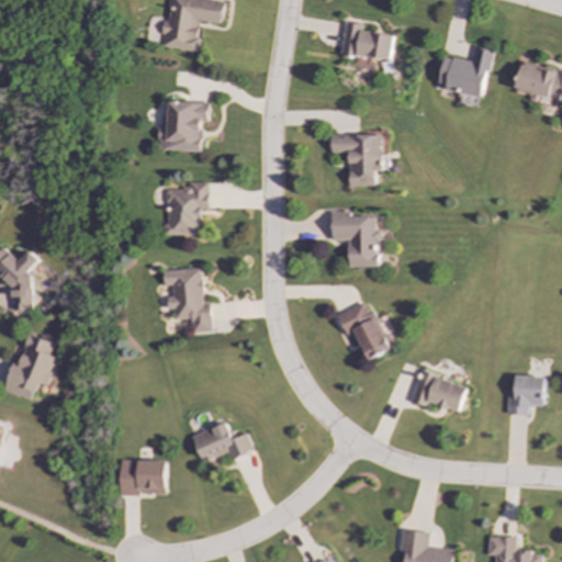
[(224,1),(215,0),(170,0),(167,22),(165,21),(160,46),(195,52),(201,21),(221,24),(224,1)]
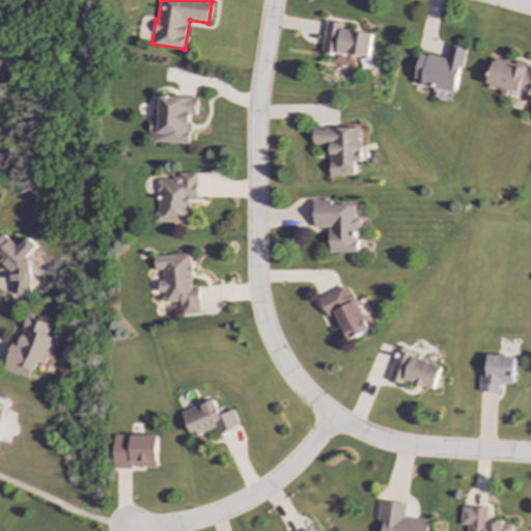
[(371,34),(342,29),(342,24),(326,21),(320,51),(367,58),(371,34)]
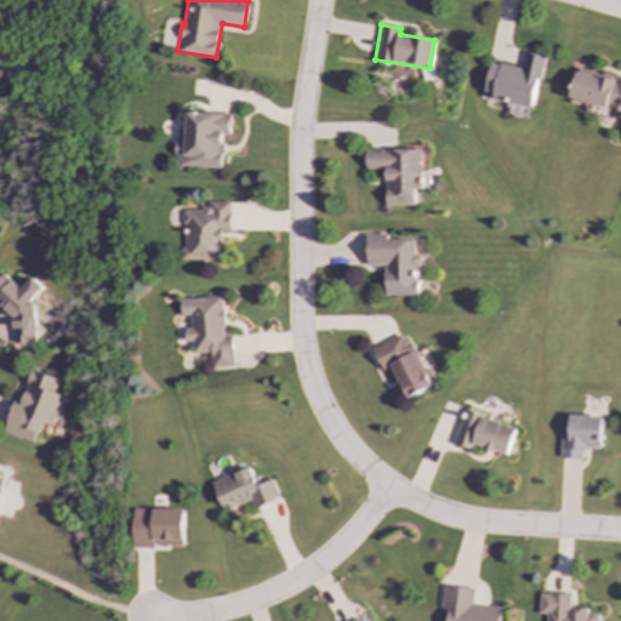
[(483,97),(533,107),(542,56),(524,53),(522,68),(489,62),(483,97)]
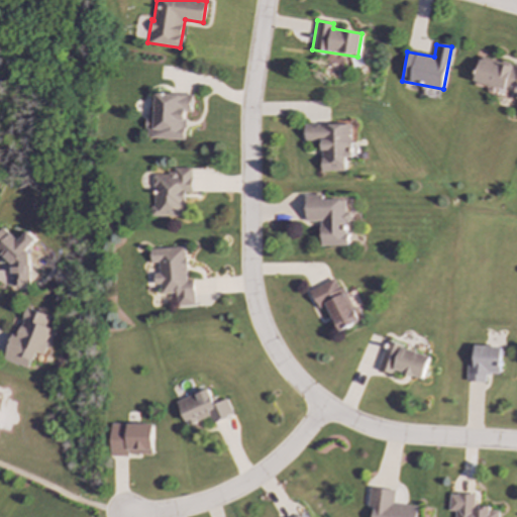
[(474,82),(512,92),(510,97),(516,99),(516,66),(480,57),(474,82)]
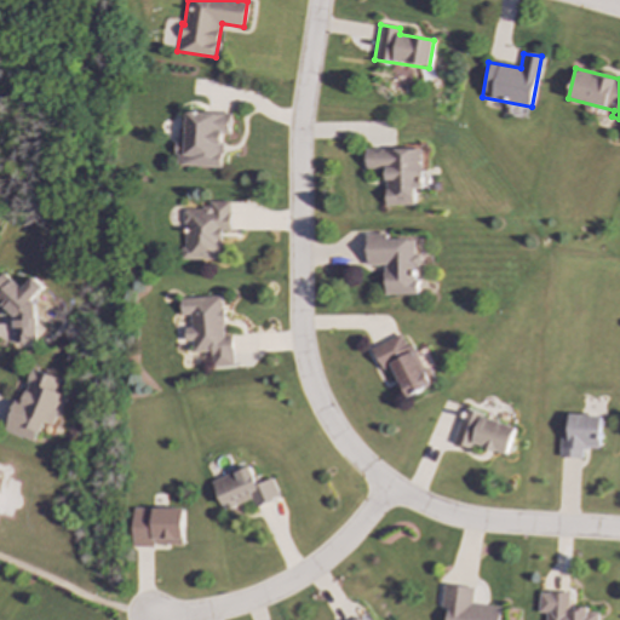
[(219,168),(220,135),(228,135),(229,114),(184,112),(183,130),(174,130),(173,166),(219,168)]
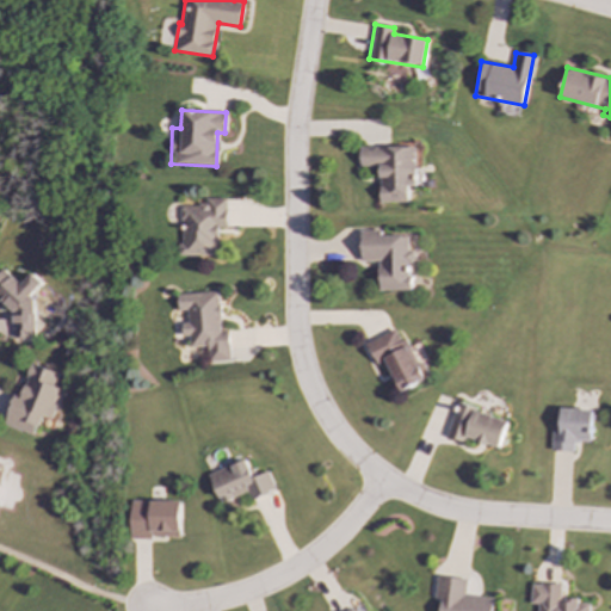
[(413,147),(358,148),(359,168),(378,167),(378,203),(407,202),(406,186),(413,186),(413,147)]
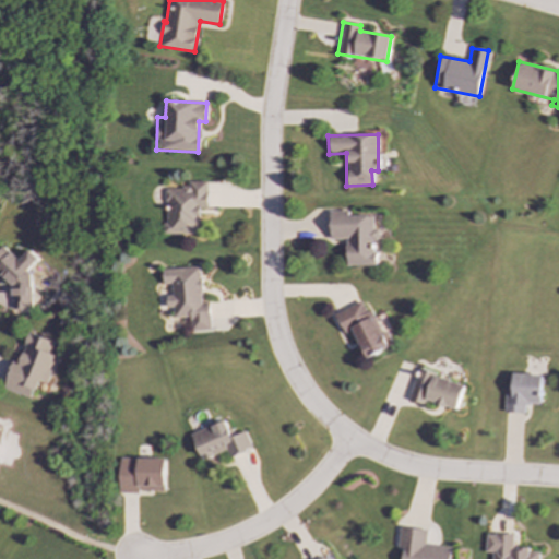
[(204,181),(186,181),(186,188),(162,189),(163,235),(197,234),(195,210),(205,209),(204,181)]
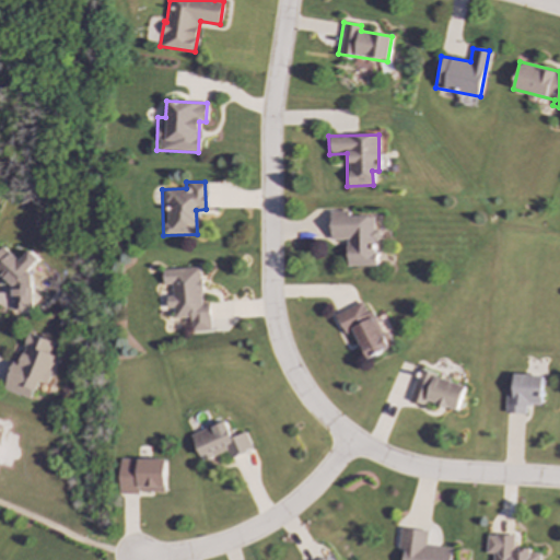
[(373,267),(373,242),(378,242),(378,231),(373,231),(373,217),(348,217),(348,211),(330,212),(330,241),(347,241),(347,267),(373,267)]
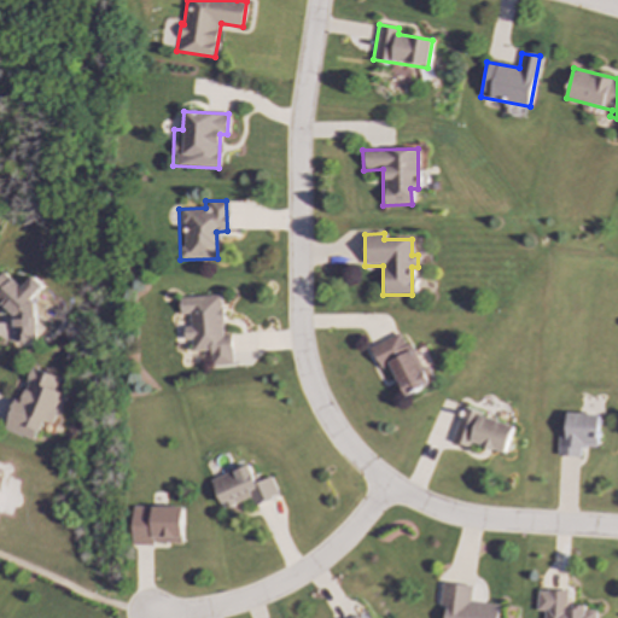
[(35,336),(35,304),(30,299),(42,286),(31,277),(21,289),(3,272),(0,274),(0,304),(13,316),(15,343),(29,342),(35,336)]
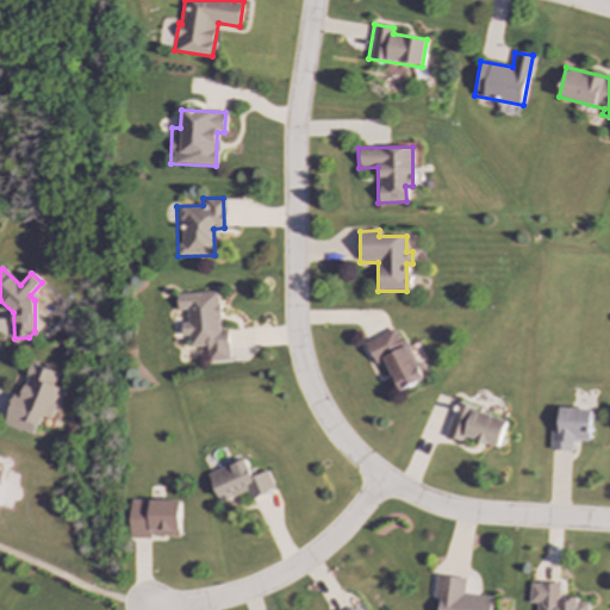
[(175,293),(175,310),(185,310),(185,322),(180,322),(180,336),(187,336),(187,347),(206,346),(207,361),(228,360),(226,329),(218,329),(217,292),(175,293)]
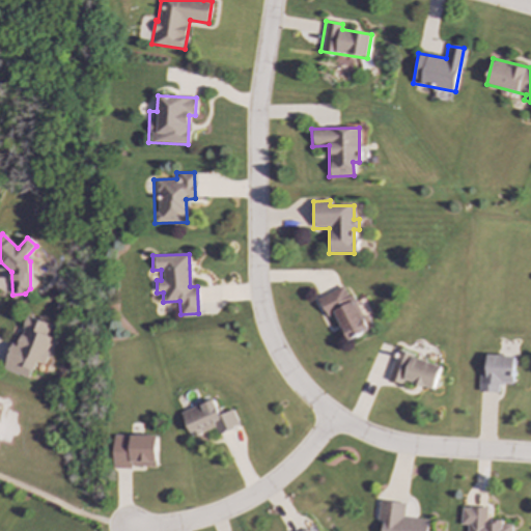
[(317,298),(326,318),(333,315),(345,341),(373,329),(367,315),(362,317),(352,295),(346,297),(342,286),(317,298)]
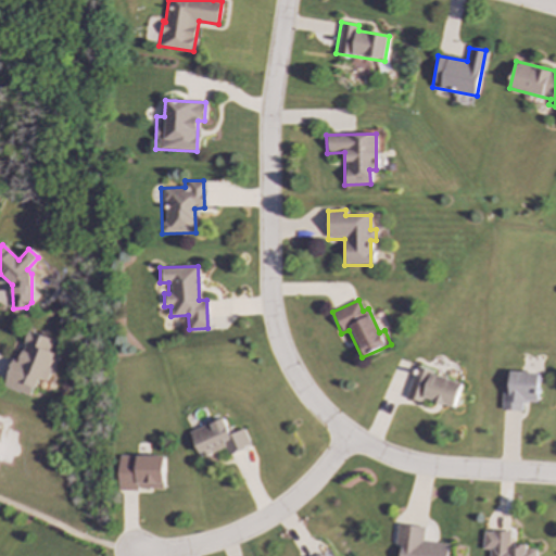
[(4,386),(33,395),(39,378),(49,381),(58,355),(51,352),(55,340),(29,331),(20,359),(15,357),(4,386)]
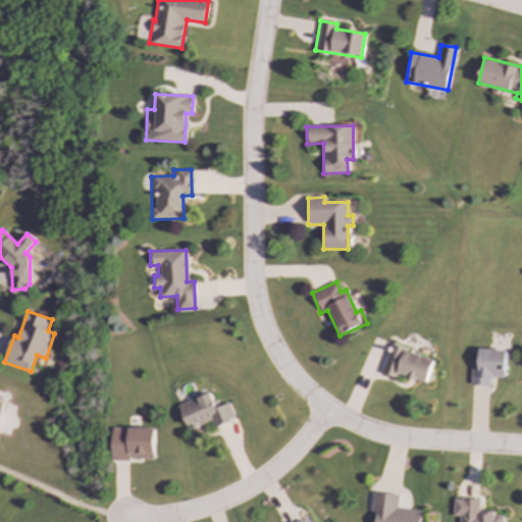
[(425,383),(432,359),(388,346),(380,373),(396,378),(397,375),(425,383)]
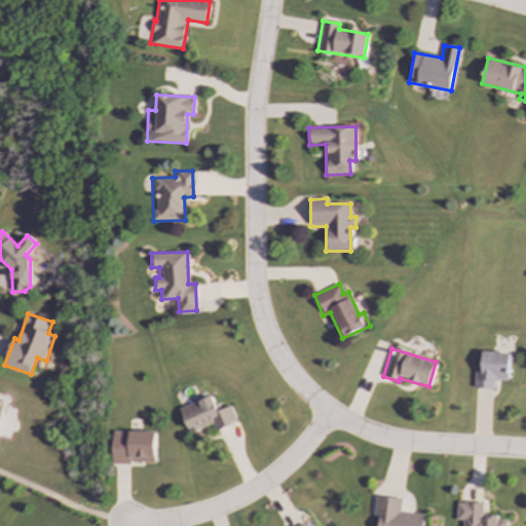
[(474,388),(492,389),(492,379),(506,380),(508,353),(475,352),(474,388)]
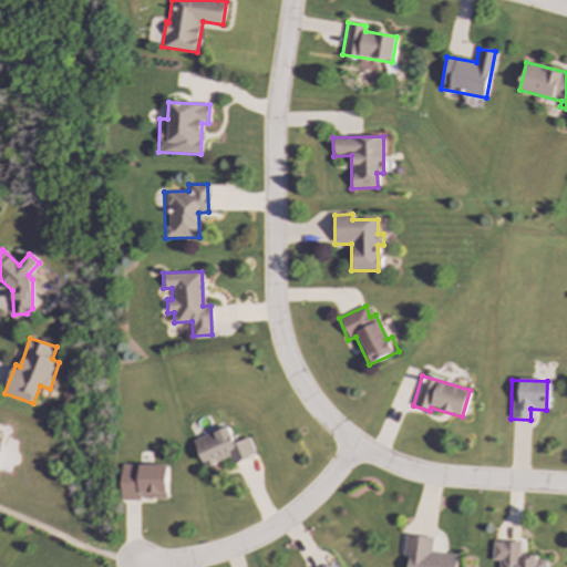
[(203,467),(229,457),(232,464),(255,455),(248,439),(235,443),(229,426),(193,440),(203,467)]
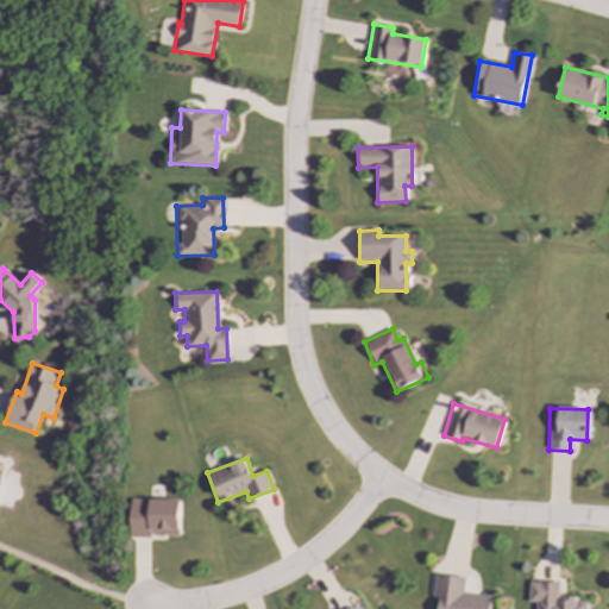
[(180,500),(131,498),(130,535),(179,537),(180,500)]
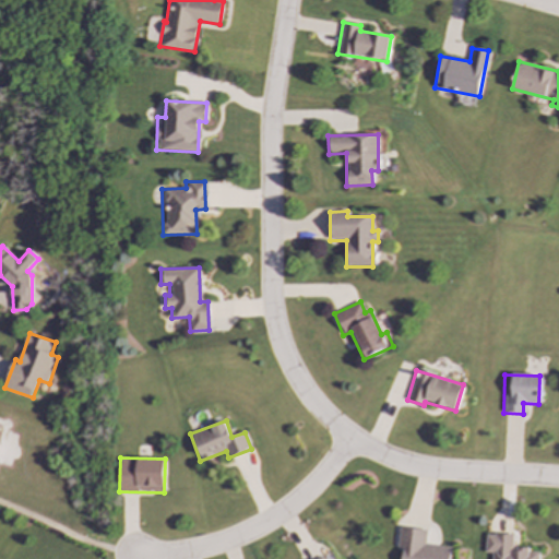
[(449,558),(451,547),(425,545),(427,530),(400,527),(397,547),(403,548),(402,558),(449,558)]
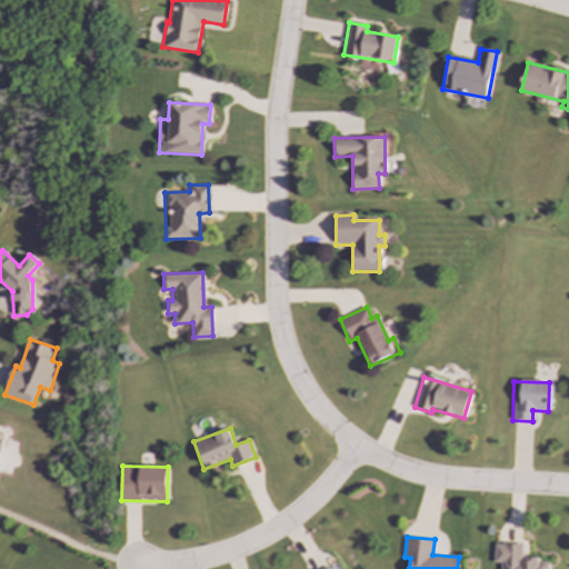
[(499,568),(547,568),(548,560),(521,559),(521,545),(493,543),(493,562),(500,563),(499,568)]
